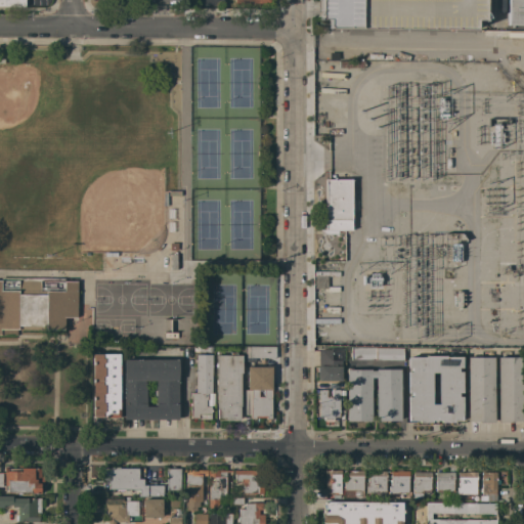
[(483,0),(483,19),(475,19),(475,30),(328,28),(328,18),(318,18),(318,6),(318,0),(483,0)]
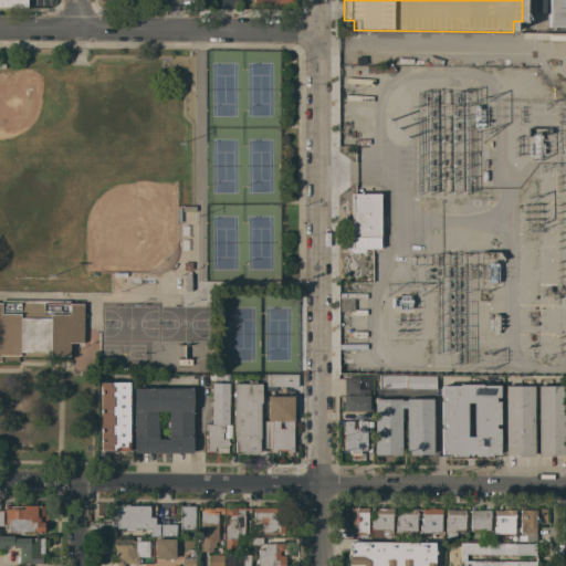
[(565,0),(565,33),(548,33),(548,27),(547,27),(547,0),(565,0)]
